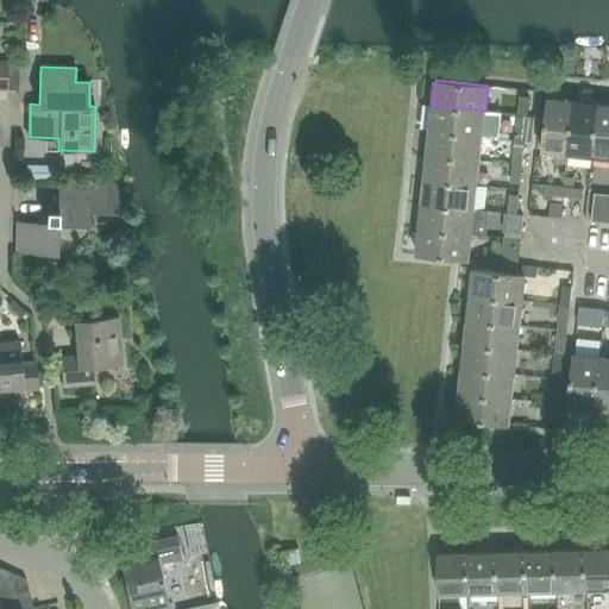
[(520,98),(519,114),(528,115),(529,99),(520,98)]
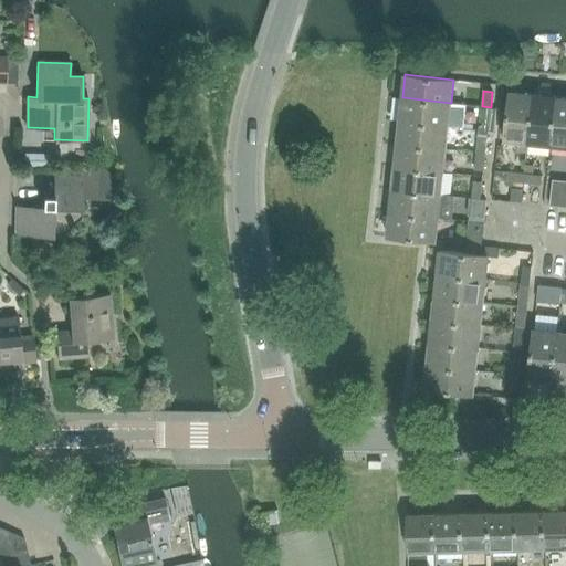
[(505,140),(528,143),(533,95),(511,93),(505,140)]
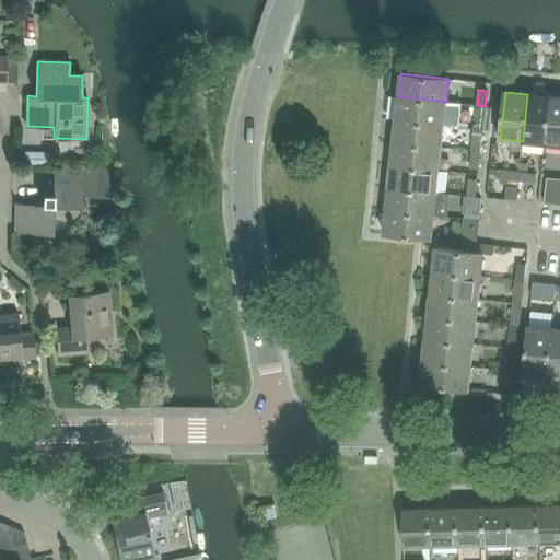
[(550,96),(527,94),(523,141),(545,143),(550,96)]
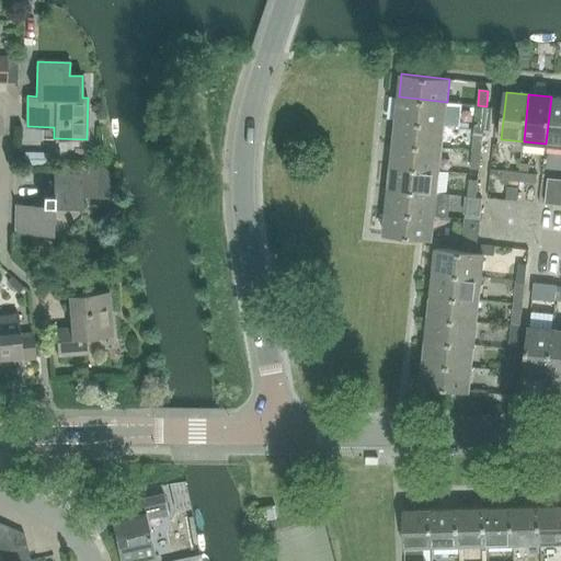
[(444,125),(447,102),(399,96),(397,119),(444,125)]
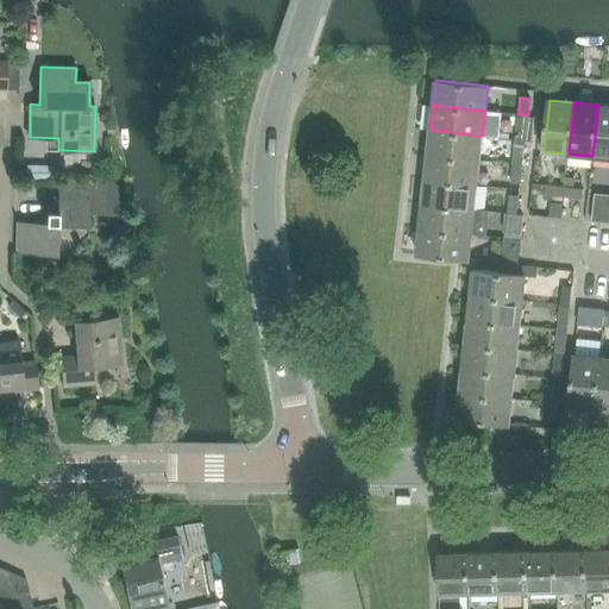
[(592,156),(608,157),(608,106),(598,105),(592,156)]
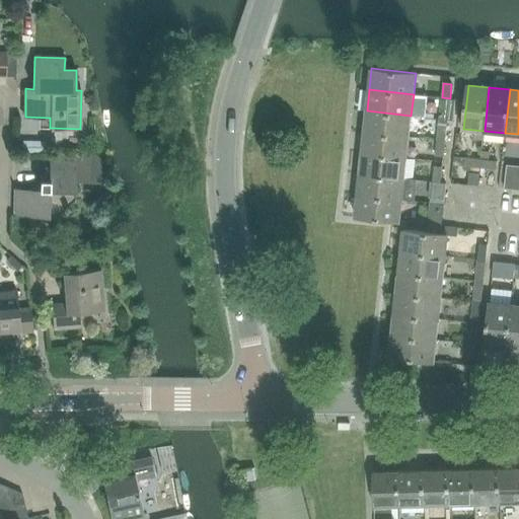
[(455,98),(450,98),(442,97),(439,119),(453,120),(455,98)]
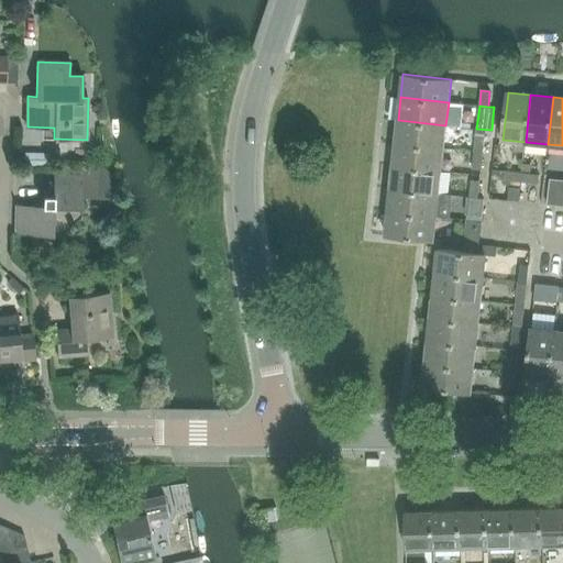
[(395,143),(443,147),(445,125),(398,120),(395,143)]
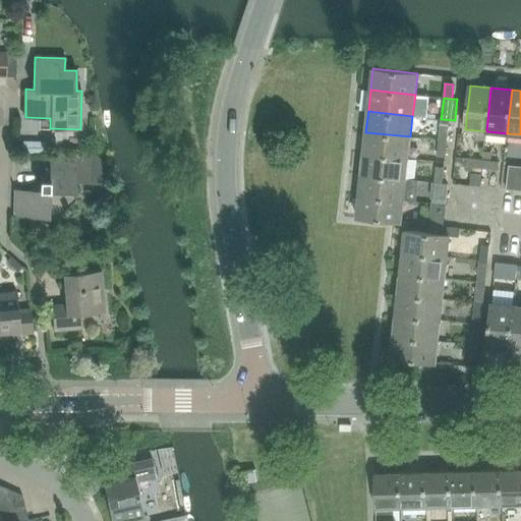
[(449,126),(440,125),(439,138),(447,139),(449,126)]
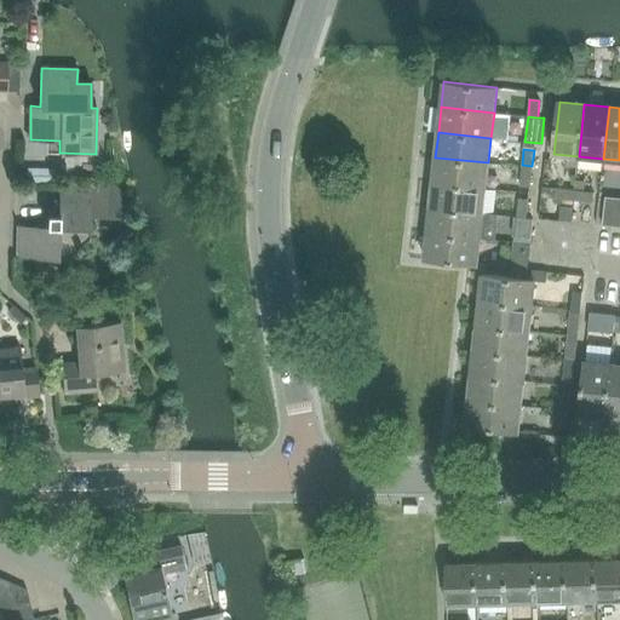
[(486,188),(488,162),(435,158),(432,183),(486,188)]
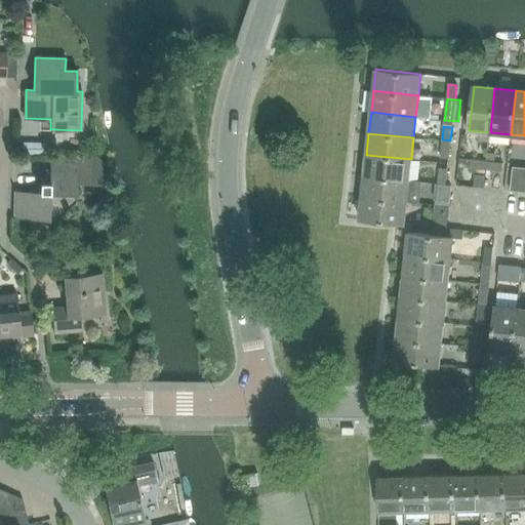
[(449,159),(450,140),(442,139),(440,158),(449,159)]
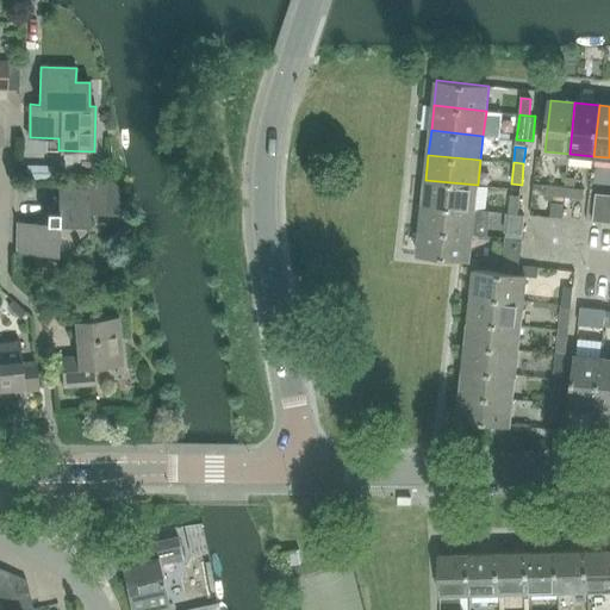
[(425,180),(423,204),(475,210),(478,185),(425,180)]
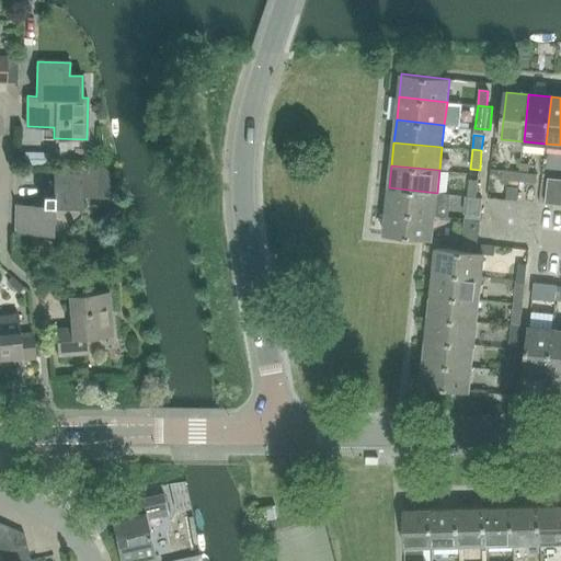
[(52,196),(43,195),(43,206),(16,205),(15,233),(61,237),(81,216),(81,198),(111,201),(112,171),(54,168),(52,196)]
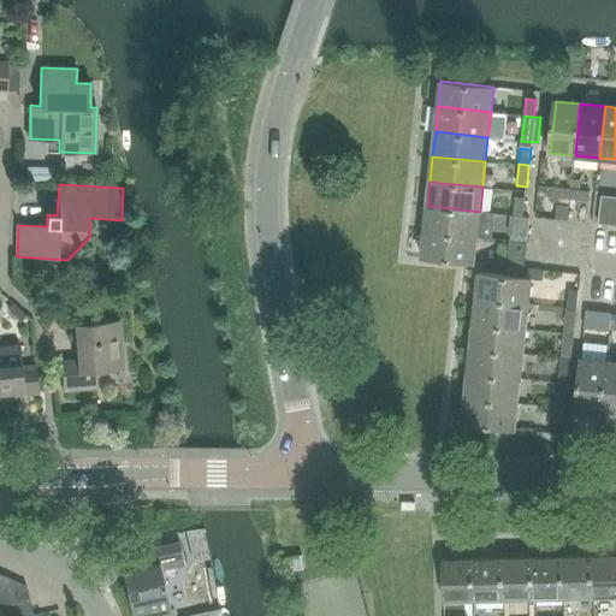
[(539,195),(569,199),(570,188),(540,185),(539,195)]
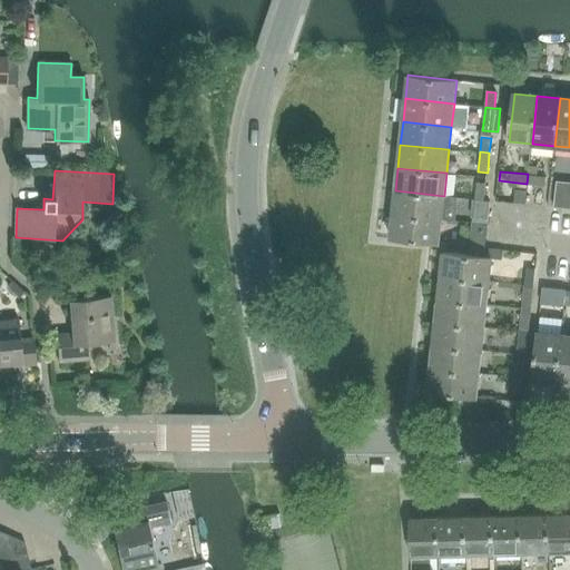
[(537,176),(528,174),(527,184),(550,187),(551,177),(537,176)]
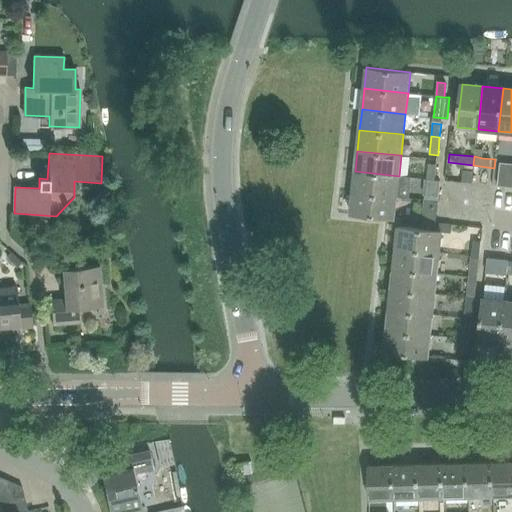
[(427,179),(435,180),(436,166),(428,165),(427,179)]
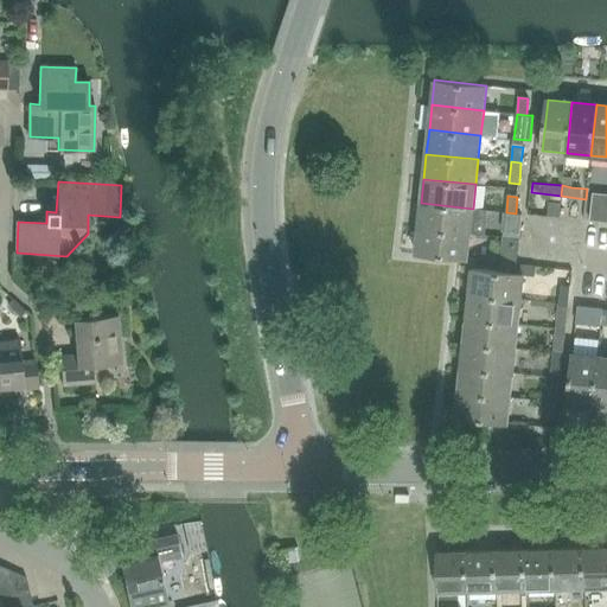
[(421,203),(419,228),(470,234),(473,209),(421,203)]
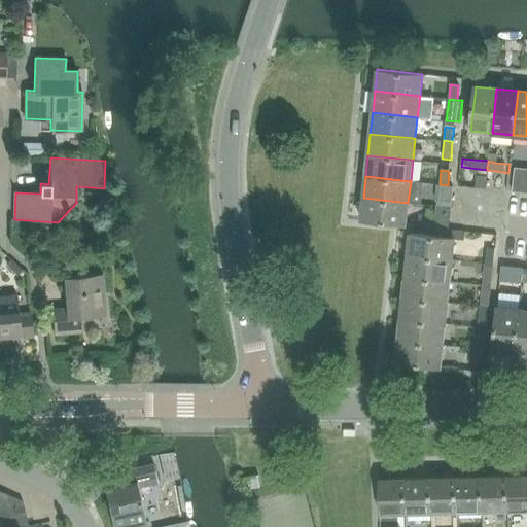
[(526,192),(526,179),(515,178),(513,192),(526,192)]
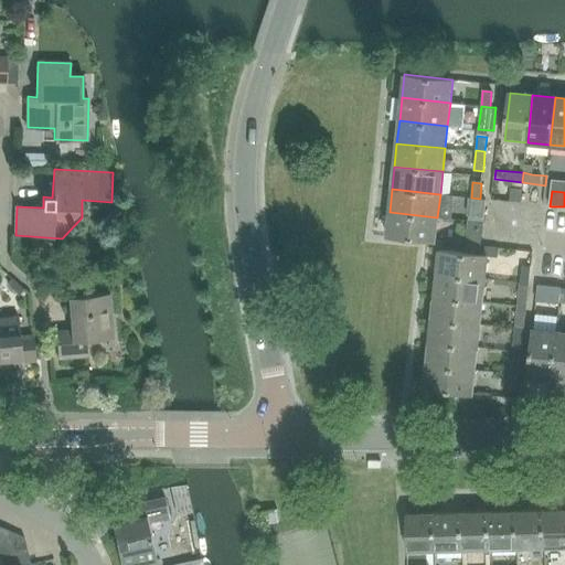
[(484,216),(486,200),(469,198),(467,215),(484,216)]
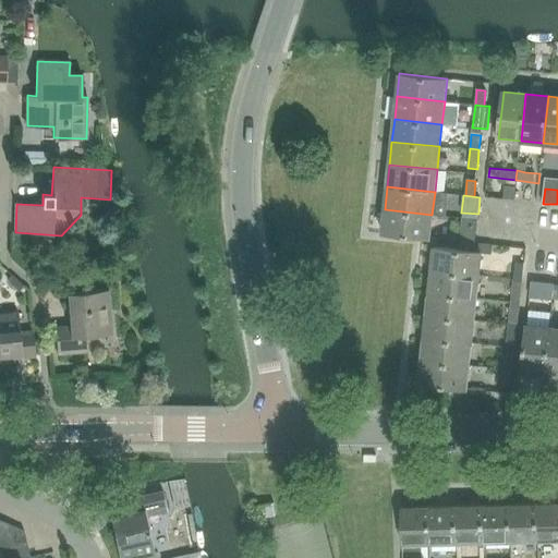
[(429,238),(432,215),(385,209),(381,232),(429,238)]
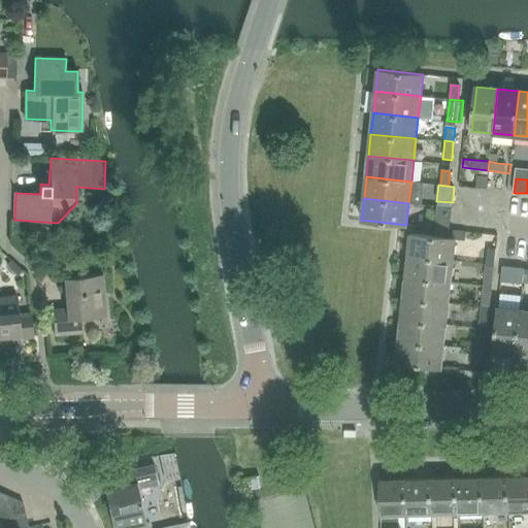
[(450,231),(453,203),(437,202),(435,230),(450,231)]
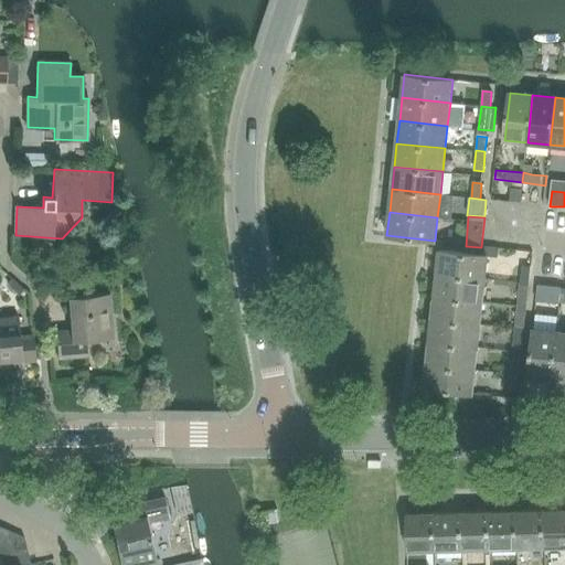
[(488,255),(439,251),(437,274),(486,278),(488,255)]
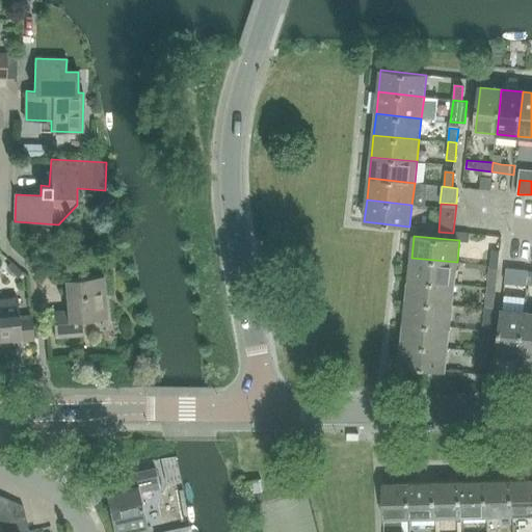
[(491,250),(490,265),(498,266),(500,251),(491,250)]
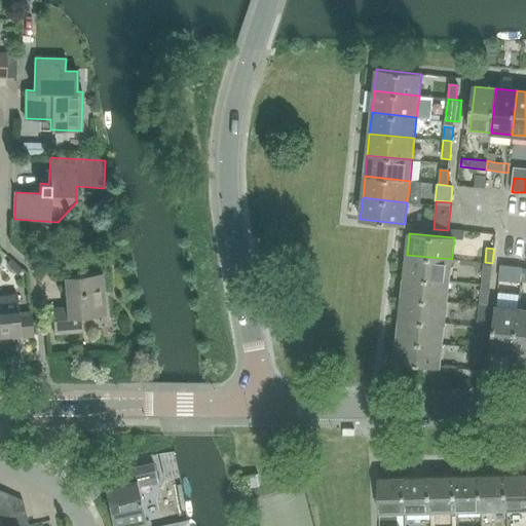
[(450,280),(452,259),(407,255),(405,275),(450,280)]
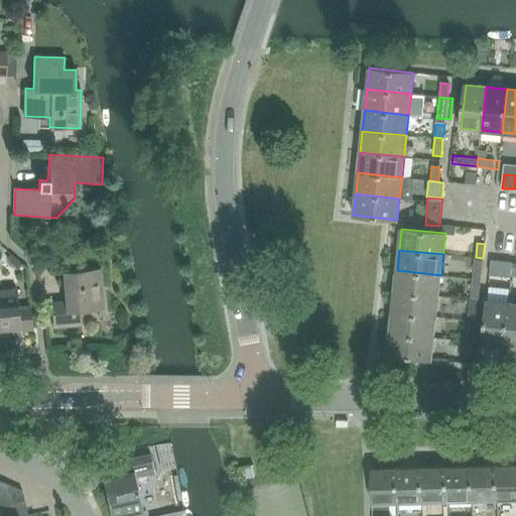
[(476,257),(474,276),(481,276),(483,258),(476,257)]
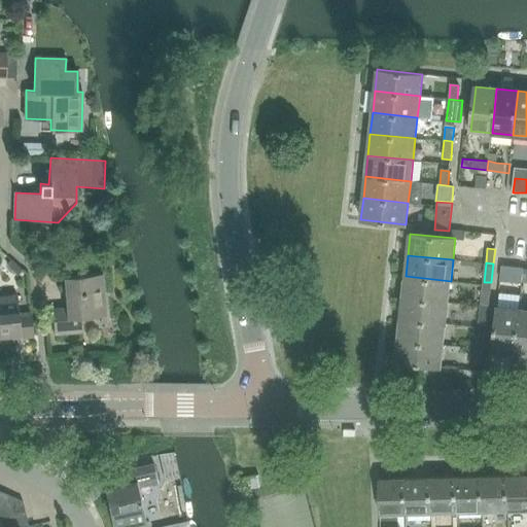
[(502,266),(501,267),(500,279),(522,281),(523,274),(524,268),(502,266)]
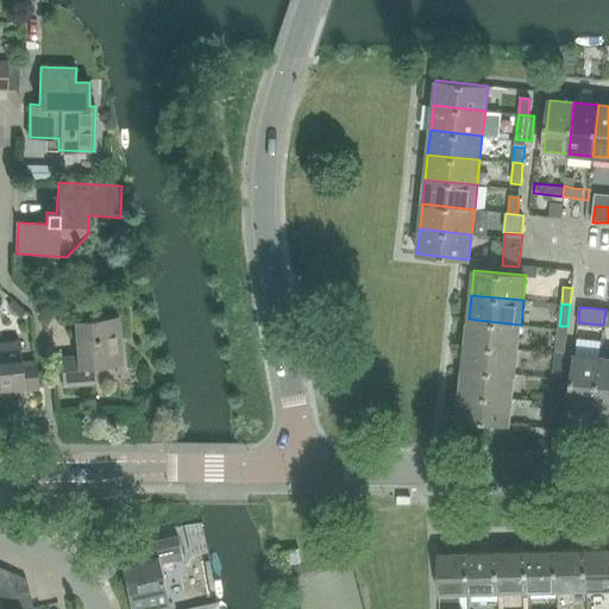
[(123,364),(119,316),(75,320),(77,356),(61,357),(63,387),(96,383),(94,366),(123,364)]
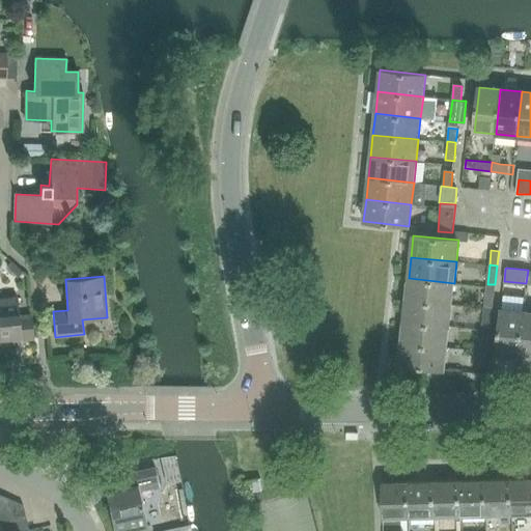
[(451,305),(454,283),(409,278),(407,300),(451,305)]
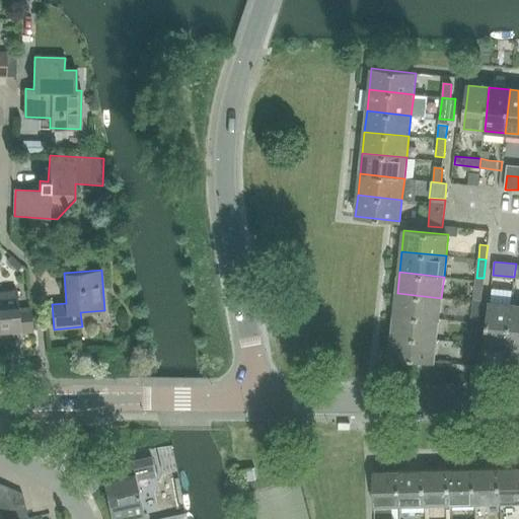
[(484,278),(476,278),(473,301),(482,302),(484,278)]
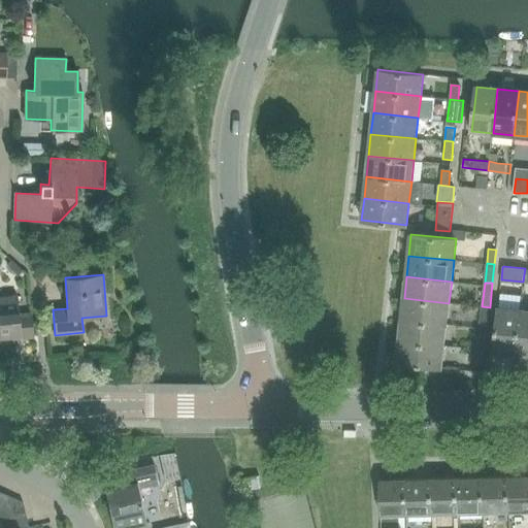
[(0,296),(0,336),(12,335),(12,338),(34,336),(31,312),(19,314),(17,295),(0,296)]
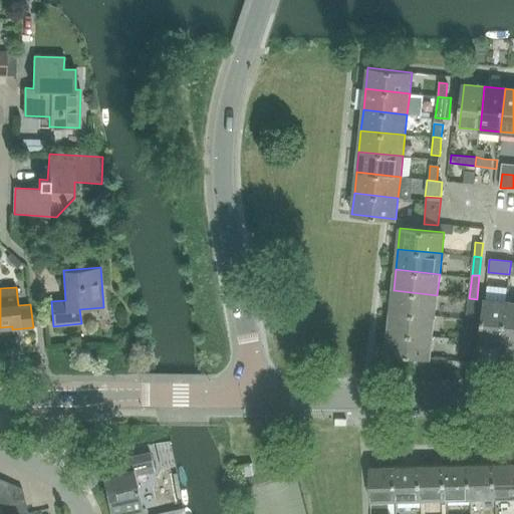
[(437,295),(394,290),(392,311),(435,316),(437,295)]
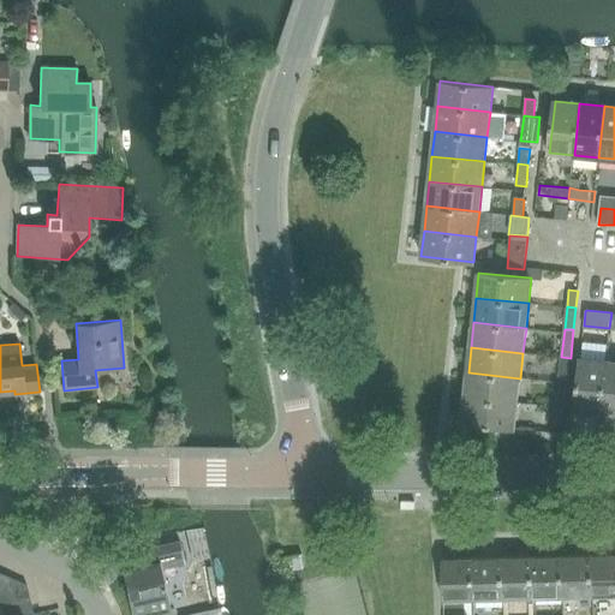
[(568,378),(571,358),(561,357),(559,377),(568,378)]
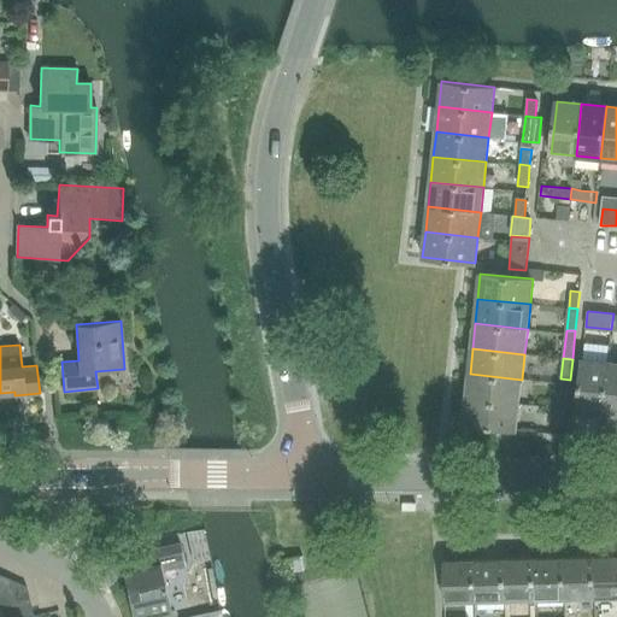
[(577,412),(603,415),(607,362),(583,359),(577,412)]
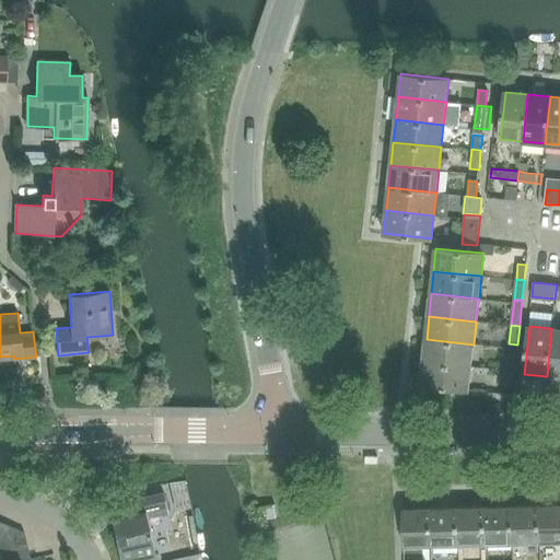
[(547,376),(559,377),(559,329),(551,328),(547,376)]
